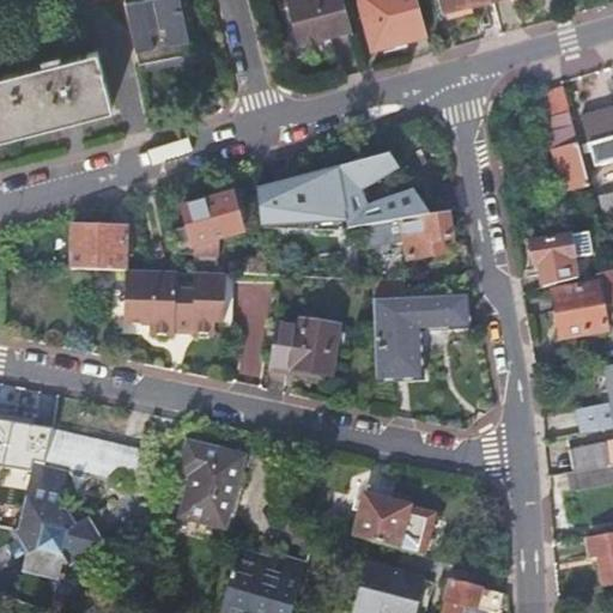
[(126,0),(123,1),(137,62),(194,50),(186,4),(184,0),(126,0)]
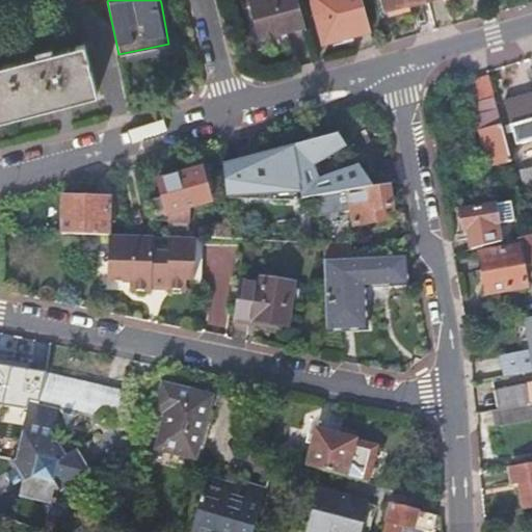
[(303,24),(296,0),(246,0),(248,5),(241,7),(251,50),(286,41),(284,29),(303,24)]
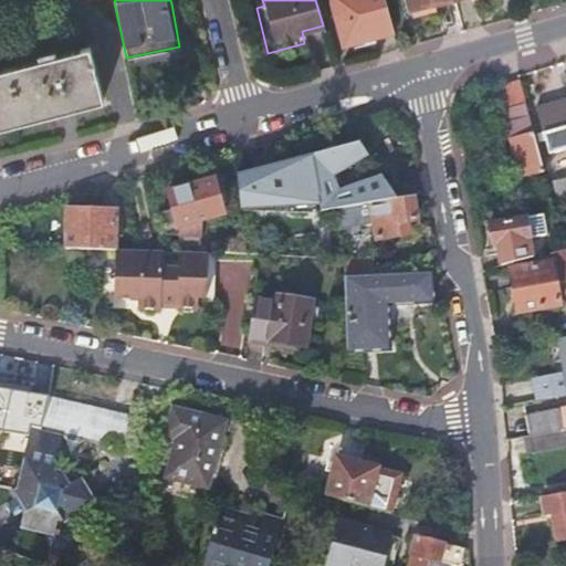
[(391,30),(384,0),(329,0),(342,44),(391,30)]
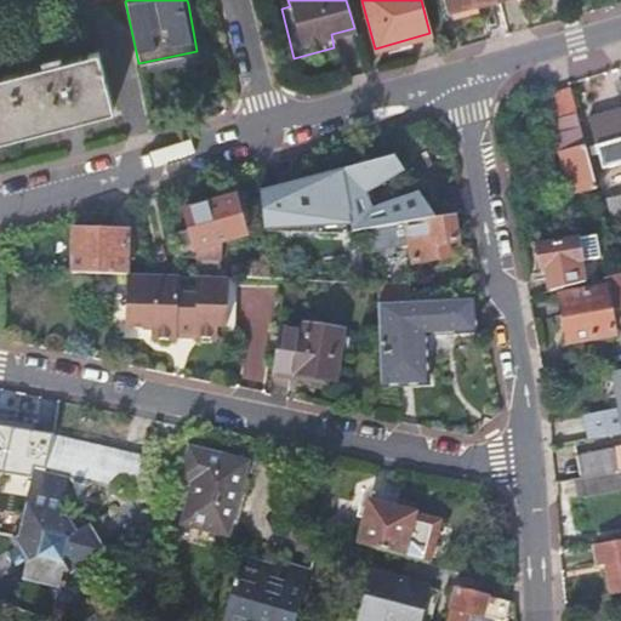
[(490,0),(446,0),(450,11),(490,0)]
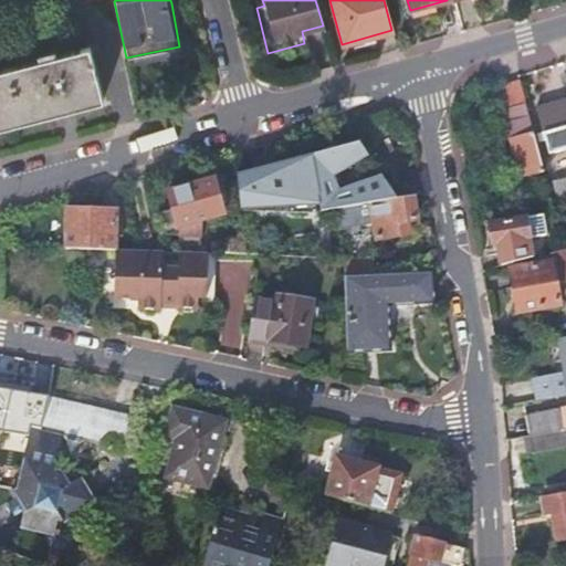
[(86,45),(53,55),(51,50),(37,53),(38,59),(0,67),(0,125),(101,98),(86,45)]
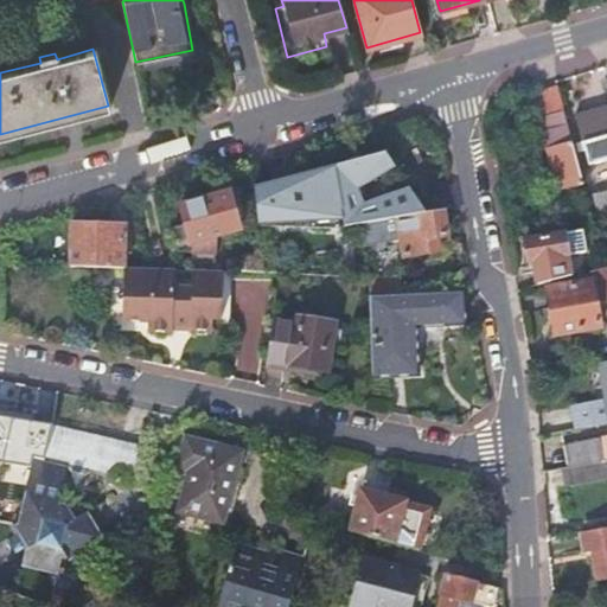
[(540,89),(553,127),(567,123),(555,84),(540,89)]
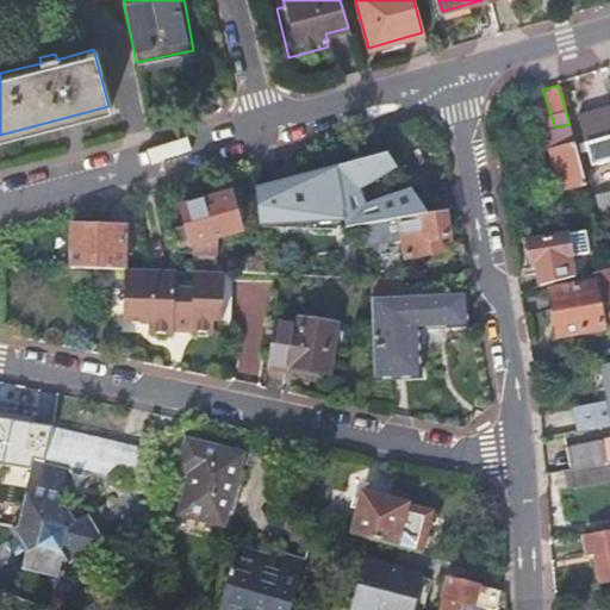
[(591,165),(609,157),(609,88),(609,89),(609,105),(577,114),(591,165)]
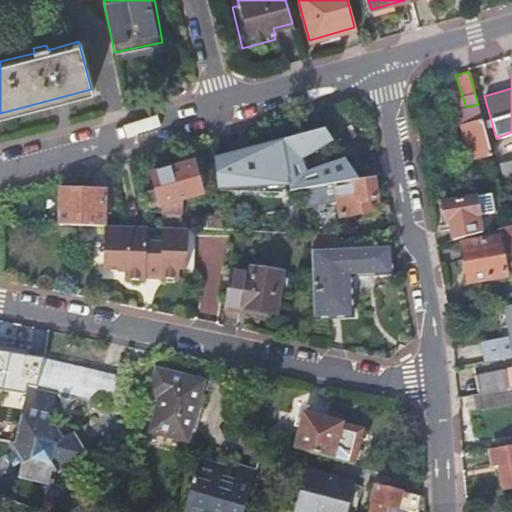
[(470,160),(492,154),(478,104),(466,107),(458,110),(462,124),(461,124),(470,160)]
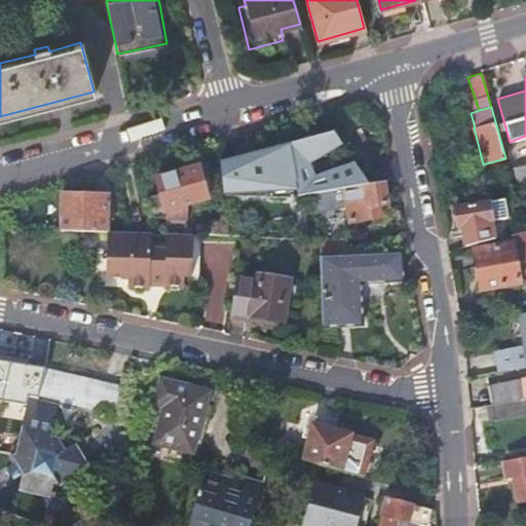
[(218,162),(222,195),(237,192),(238,193),(296,185),(292,150),(276,152),(275,151),(233,156),(234,159),(218,162)]
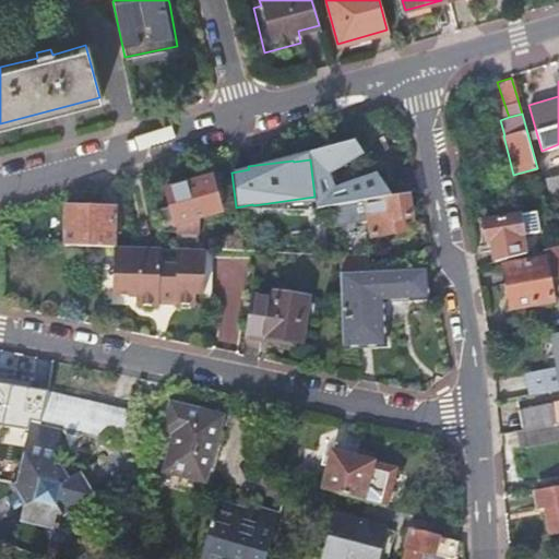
[(219,210),(210,175),(164,187),(174,222),(219,210)]
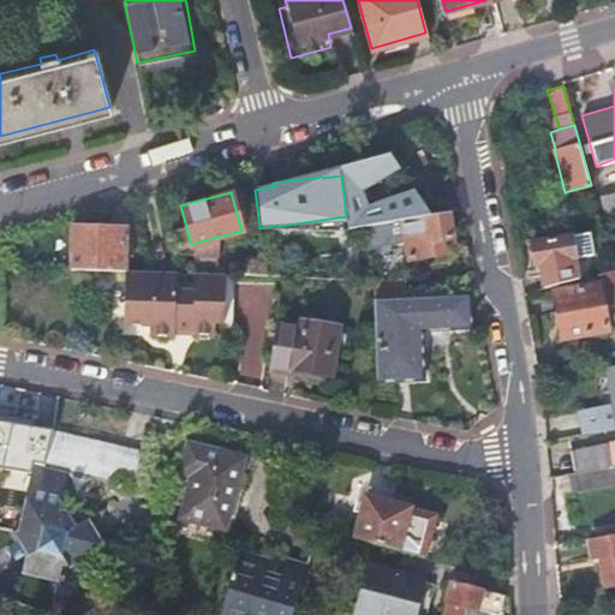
[(447,210),(401,219),(407,258),(437,252),(436,239),(451,236),(447,210)]
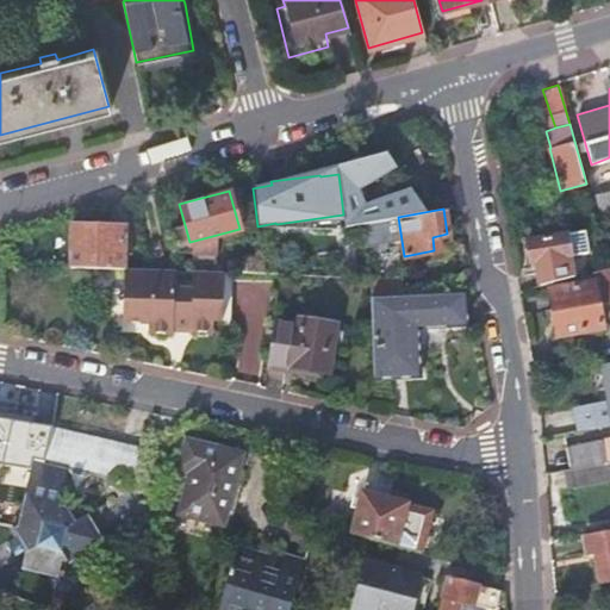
[(68,266),(89,267),(123,267),(124,224),(69,223),(68,266)]
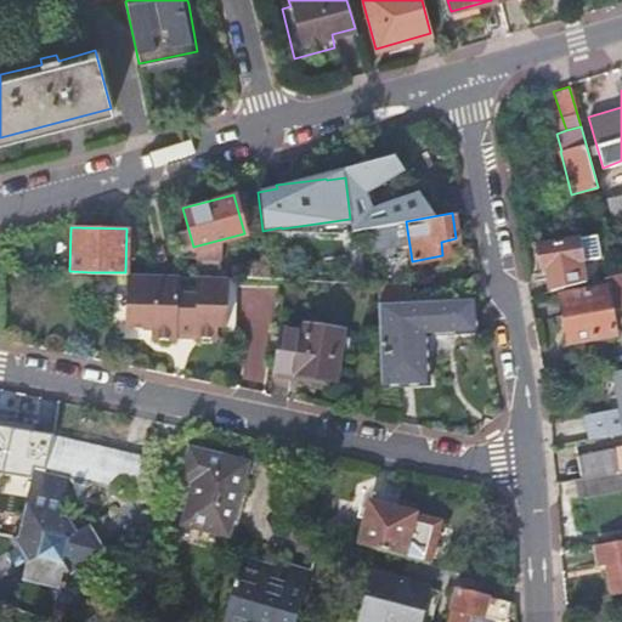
[(546,266),(549,289),(582,281),(581,272),(578,272),(577,261),(581,260),(577,238),(537,244),(541,266),(546,266)]
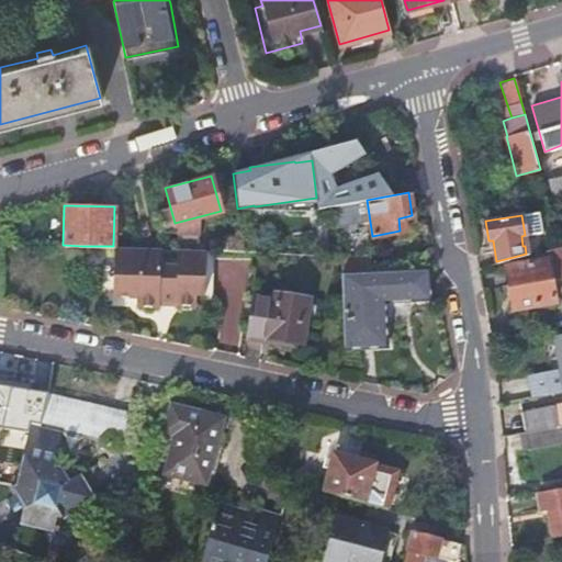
[(561,277),(561,244),(558,245),(546,248),(547,258),(549,258),(552,279),(561,277)]
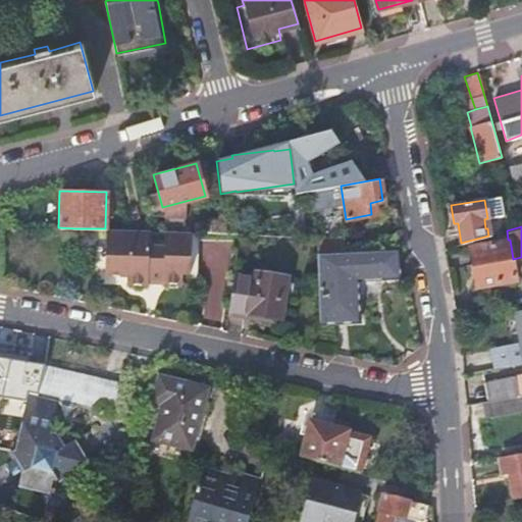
[(105,228),(104,260),(112,261),(111,274),(125,274),(125,282),(147,283),(147,276),(154,276),(162,276),(162,281),(180,281),(181,271),(189,272),(190,231),(163,230),(163,246),(148,246),(148,230),(123,229),(105,228)]
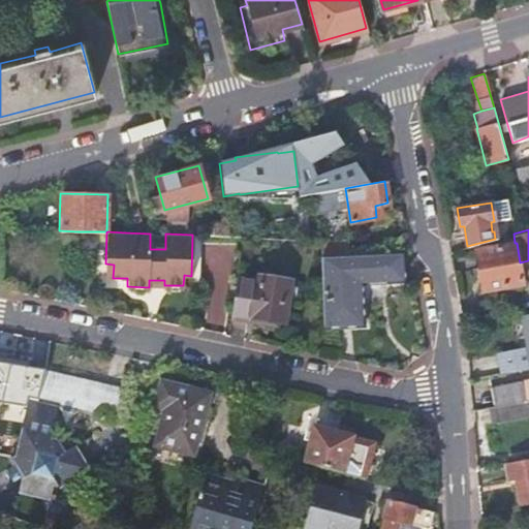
[(348,237),(319,242),(319,256),(350,255),(348,237)]
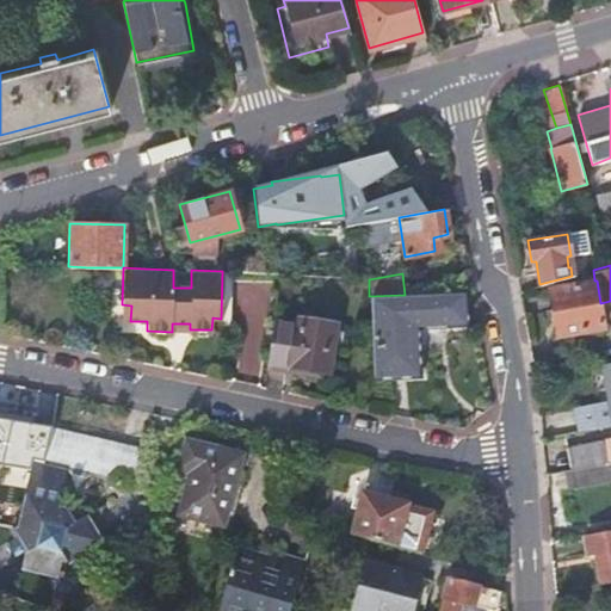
[(604,326),(600,303),(597,281),(594,281),(550,289),(559,335),(604,326)]
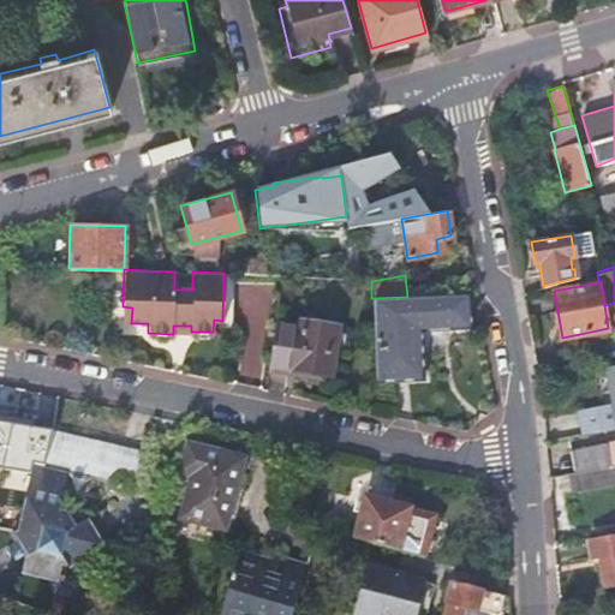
[(375,377),(419,375),(418,329),(469,327),(467,294),(407,297),(371,298),(371,339),(375,377)]
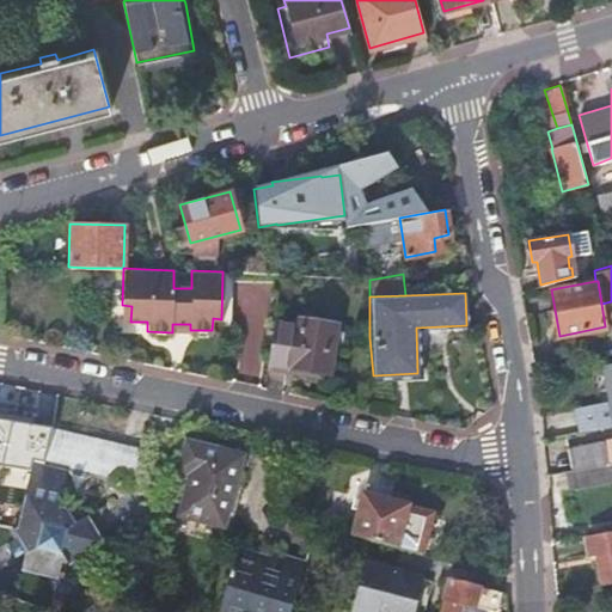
[(132,306),(122,305),(122,322),(130,322),(132,306)]
